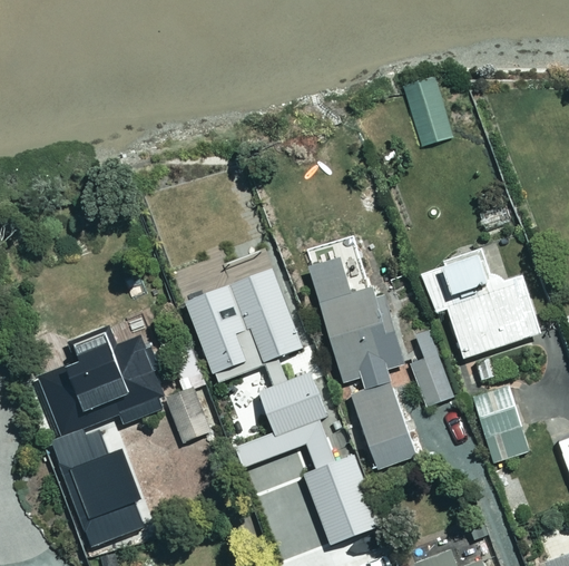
[(454,138),(435,76),(403,85),(422,148),(454,138)]
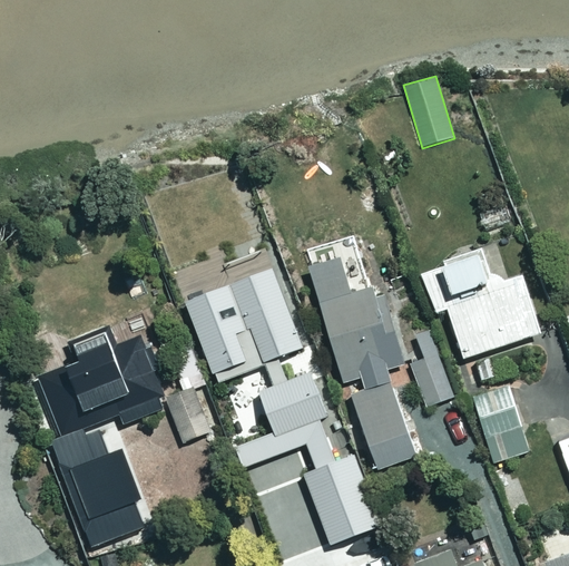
[(489,272),(479,244),(438,259),(440,265),(420,271),(435,311),(445,308),(461,355),(540,331),(520,273),(503,279),(501,276),(498,274),(496,273),(492,272),(489,272)]
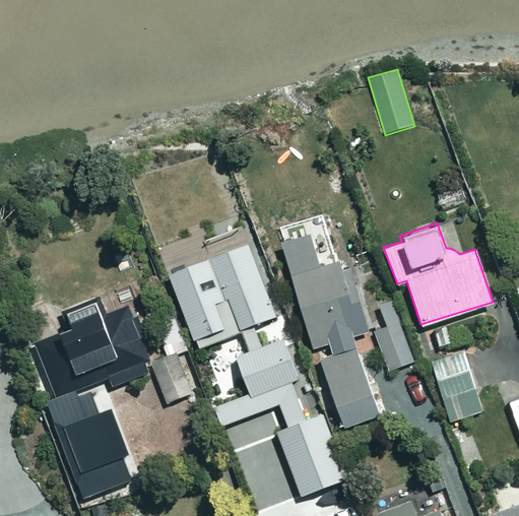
[(278,242),(313,349),(328,344),(331,355),(320,359),(342,428),(380,415),(354,337),(370,332),(349,268),(342,270),(339,260),(320,266),(310,232),(278,242)]
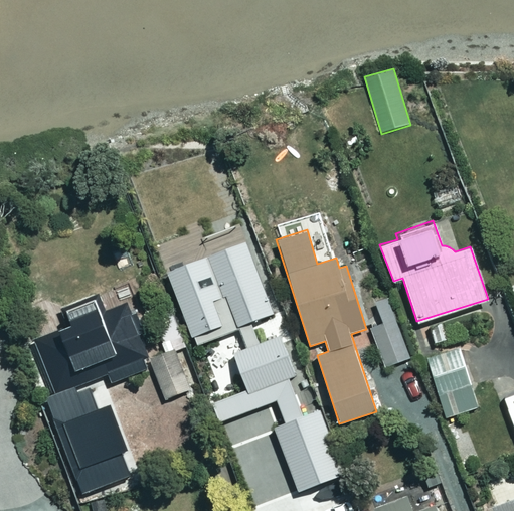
[(273,312),(245,240),(165,272),(190,337),(193,336),(197,345),(238,329),(245,347),(232,352),(246,390),(210,403),(217,421),(276,399),(285,422),(303,415),(289,378),(295,375),(280,335),(259,343),(250,321),(273,312)]
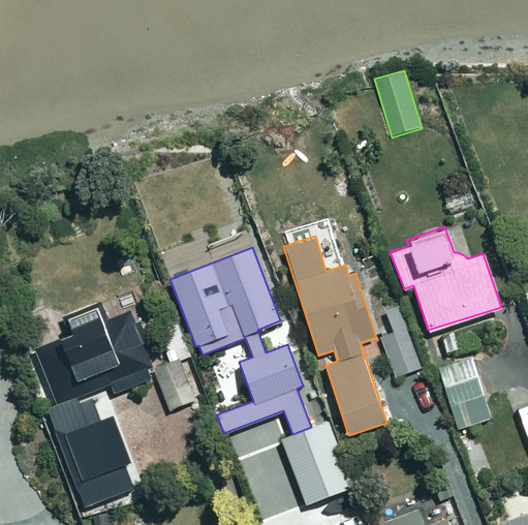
[(56,405),(80,397),(111,384),(114,394),(152,379),(148,369),(153,367),(131,311),(103,322),(96,305),(65,317),(70,331),(58,336),(59,339),(33,348),(54,400),(56,405)]
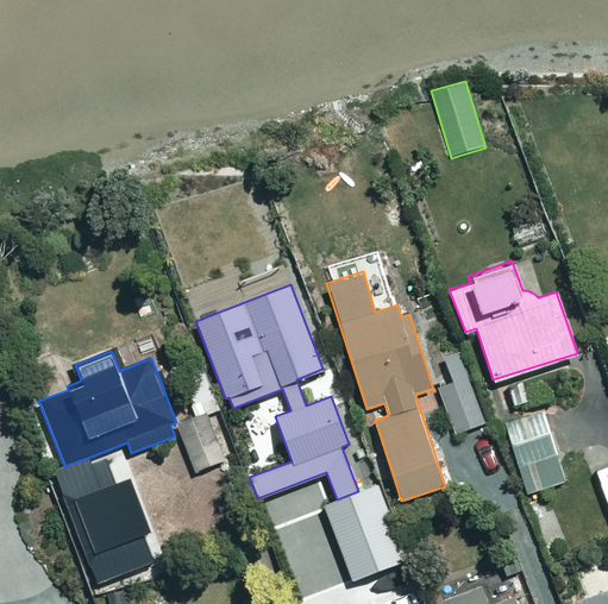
[(458,353),(444,358),(453,383),(438,389),(455,434),(484,423),(458,353)]
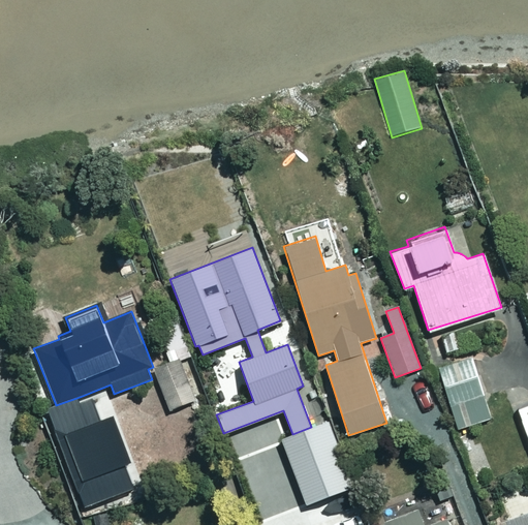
[(192,391),(180,359),(153,369),(165,401),(192,391)]
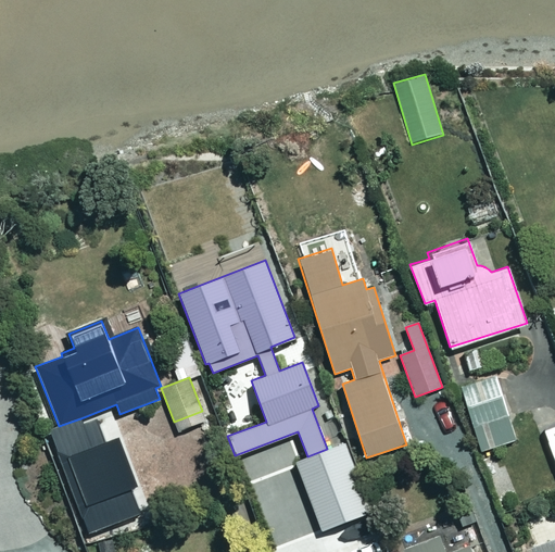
[(496,377),(462,387),(481,452),(516,441),(496,377)]
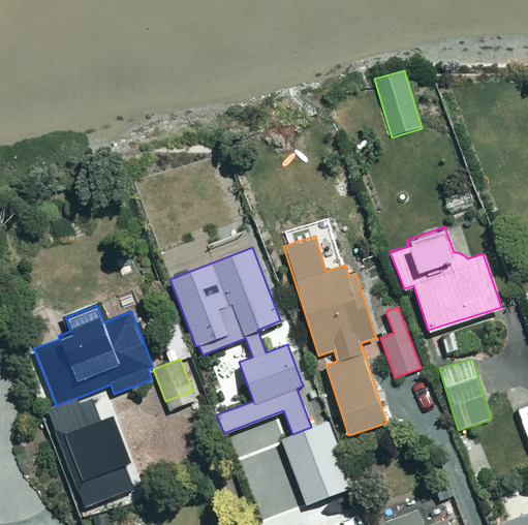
[(56,405),(54,400),(42,404),(76,491),(101,482),(81,428),(90,425),(80,397),(56,405)]
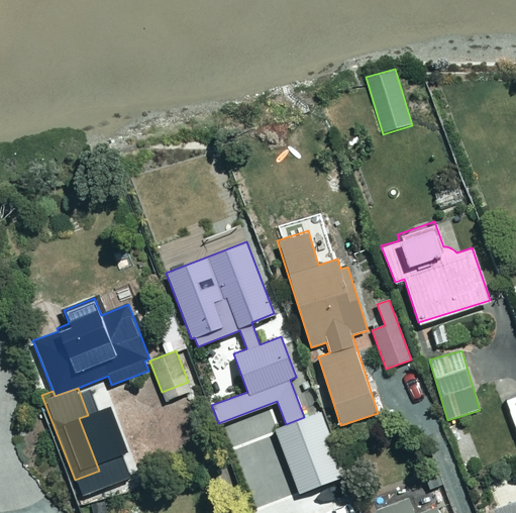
[(286,424),(275,428),(299,494),(345,477),(320,411),(304,417),(286,424)]
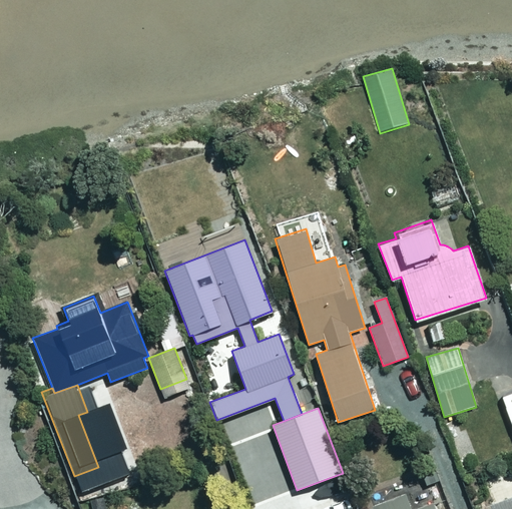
[(406,494),(373,507),(373,508),(435,508),(433,503),(420,508),(411,508),(406,494)]
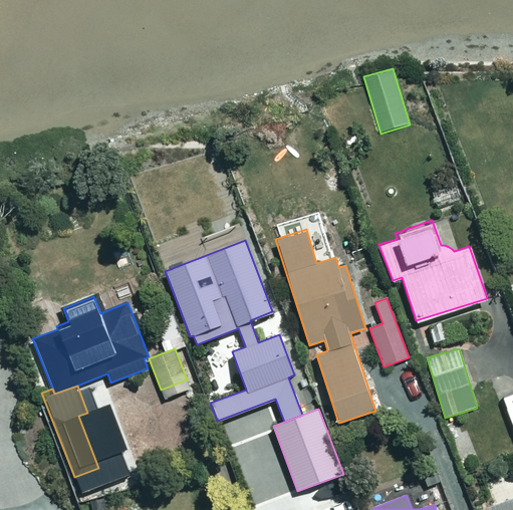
[(512,498),(490,507),(491,509),(512,509),(512,498)]
